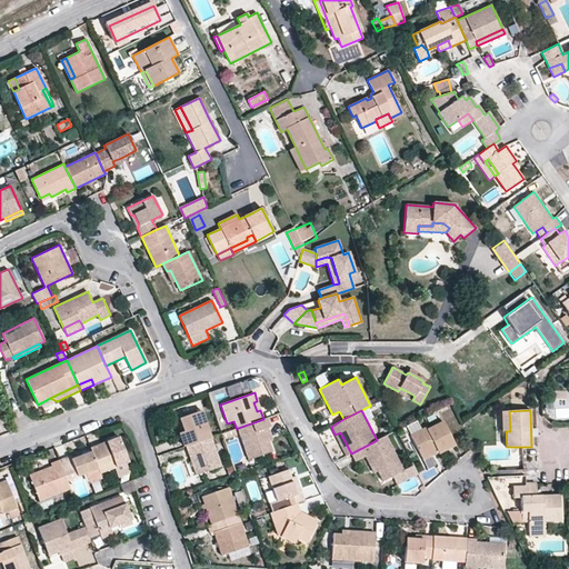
[(183,447),(186,446),(211,438),(201,411),(180,418),(185,431),(178,433),(183,447)]
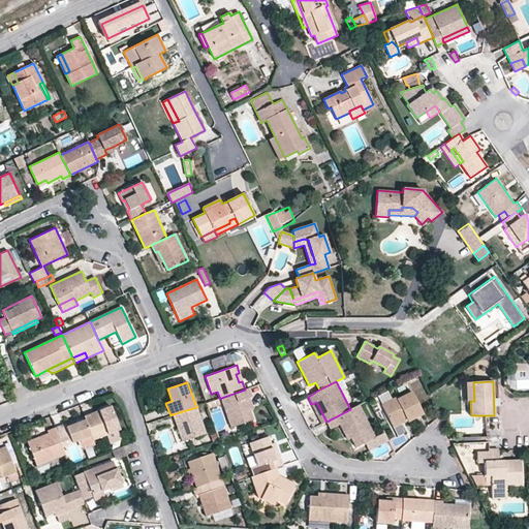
[(248,389),(245,390),(221,398),(231,428),(253,419),(250,410),(246,399),(249,398),(251,397),(248,389)]
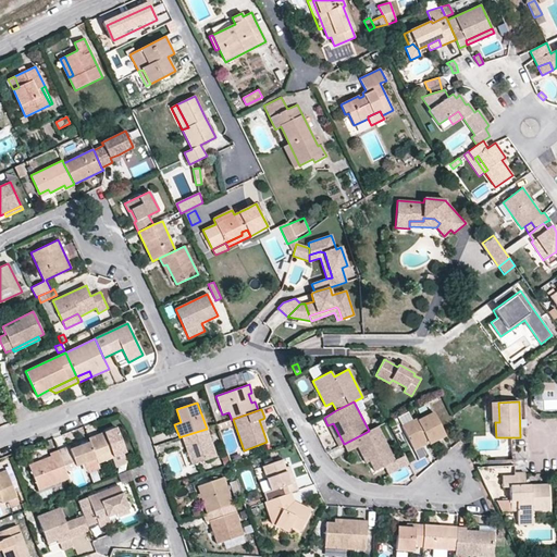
[(399,424),(410,420),(408,412),(396,417),(399,424)]
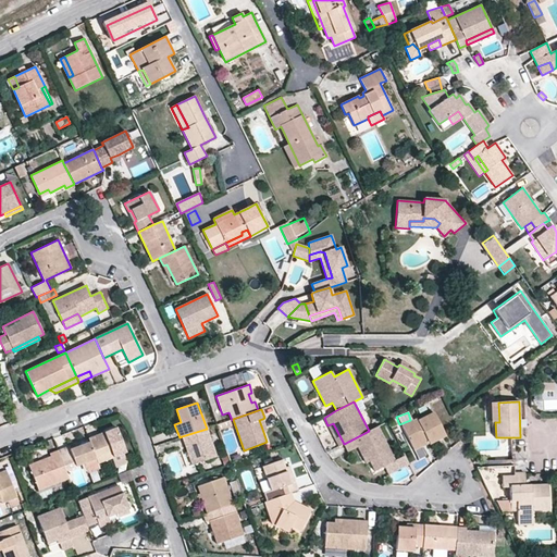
[(445,436),(433,412),(418,420),(417,418),(401,426),(412,447),(426,440),(428,444),(429,444),(445,436)]
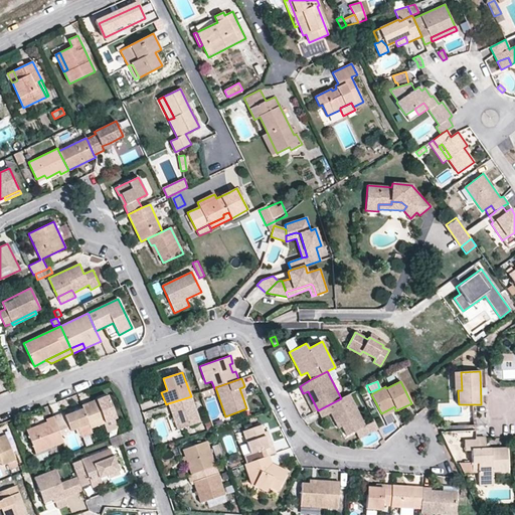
[(214,393),(212,388),(200,392),(202,397),(214,393)]
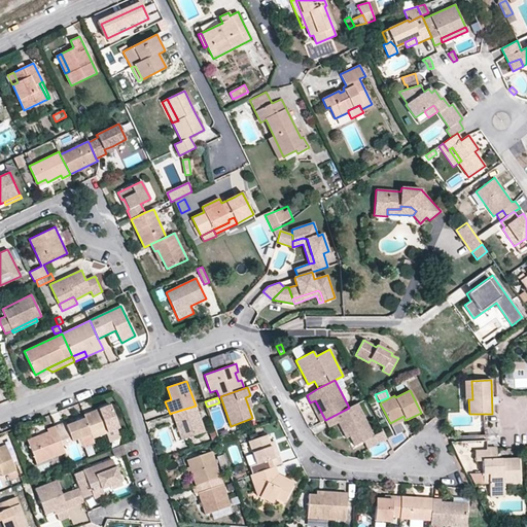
[(325,420),(315,400),(310,402),(320,422),(325,420)]
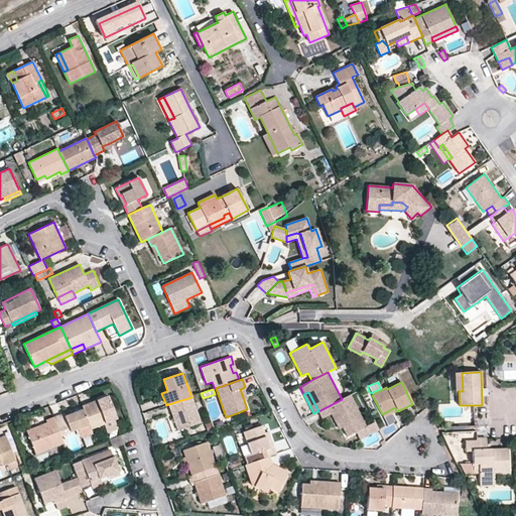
[(366,426),(350,395),(342,399),(318,411),(323,418),(332,414),(338,426),(341,424),(347,436),(356,432),(366,426)]
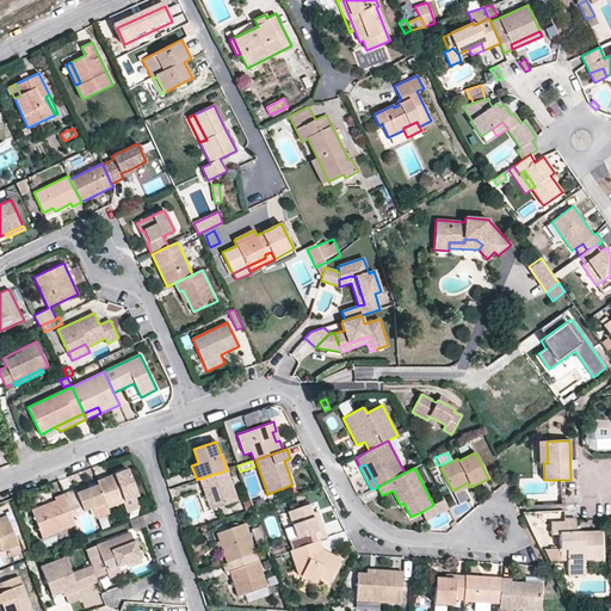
[(137,497),(128,469),(97,481),(99,485),(107,508),(123,503),(136,498),(137,497)]
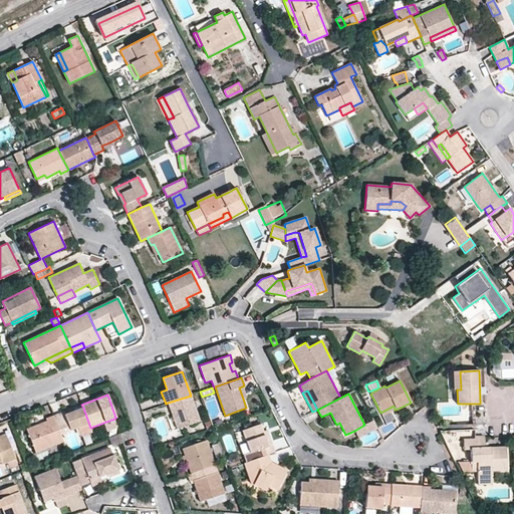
[(200,422),(191,396),(168,403),(177,429),(200,422)]
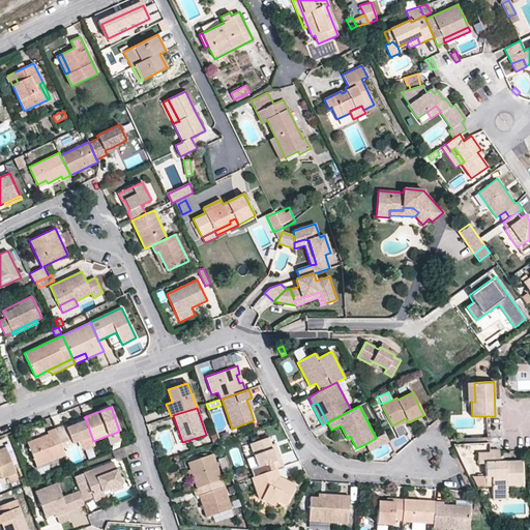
[(393,429),(407,422),(406,418),(392,425),(393,429)]
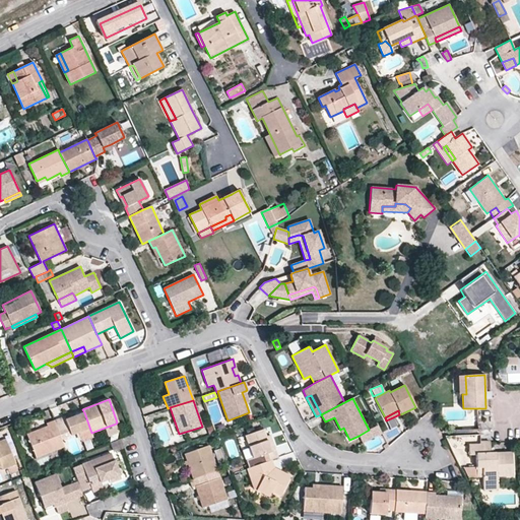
[(93,437),(91,433),(84,412),(65,420),(64,417),(54,420),(61,439),(78,433),(81,442),(93,437)]
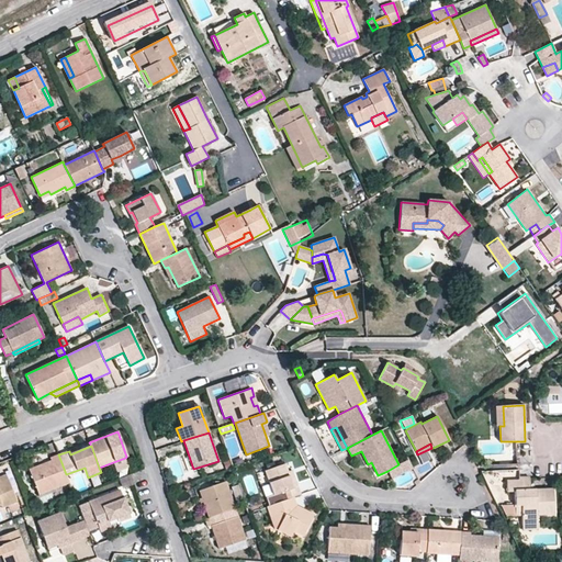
[(66,474),(58,454),(51,458),(51,461),(29,470),(38,495),(69,483),(66,474)]
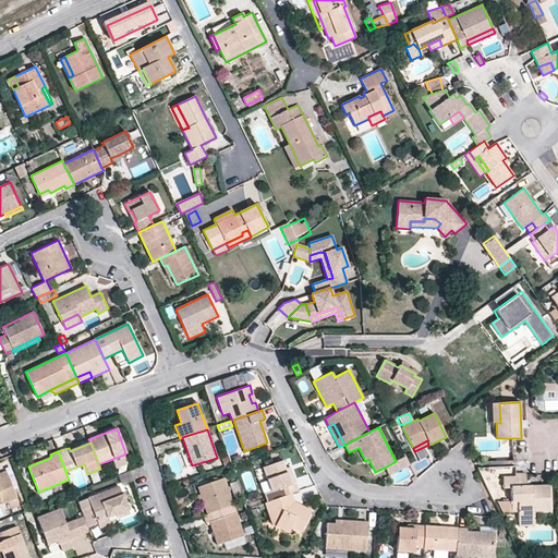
[(128,464),(124,455),(112,459),(116,469),(128,464)]
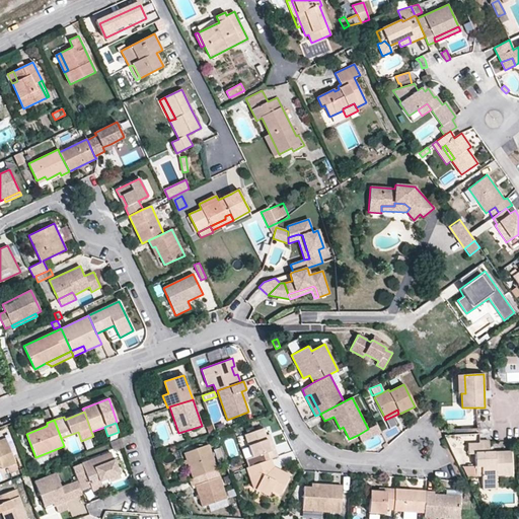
[(362,442),(380,433),(376,425),(368,429),(358,435),(362,442)]
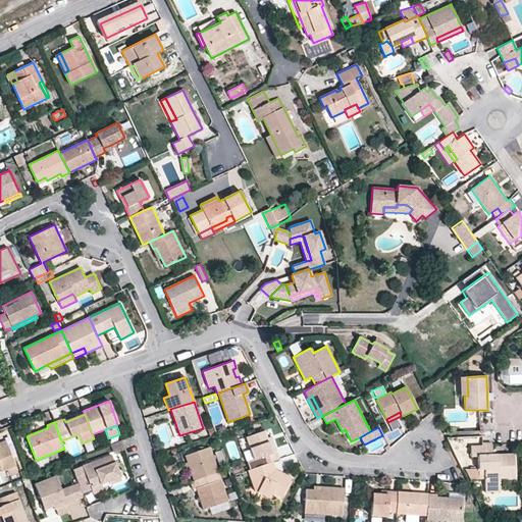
[(272,453),(267,437),(265,430),(246,437),(250,449),(254,460),(247,462),(250,470),(272,462),(278,460),(276,452),(272,453)]
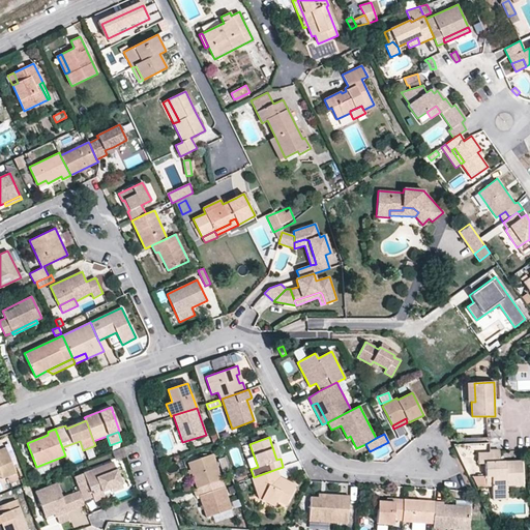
[(281,459),(275,443),(271,444),(276,460),(281,459)]
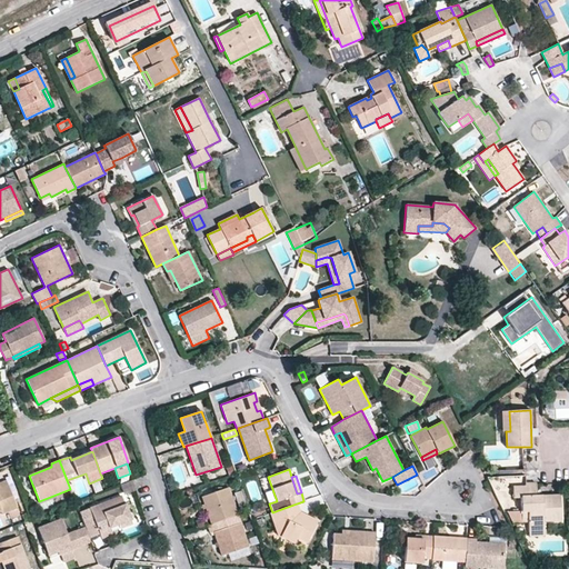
[(561,520),(560,496),(537,497),(536,483),(525,485),(525,487),(512,487),(512,498),(520,497),(521,511),(527,511),(528,522),(528,532),(545,531),(543,521),(561,520)]
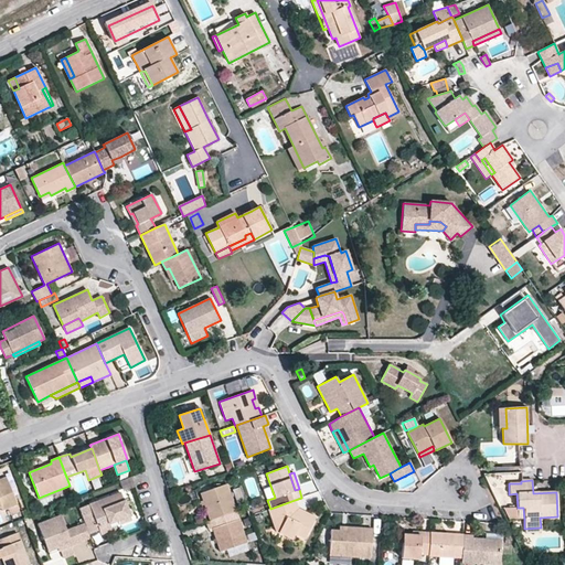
[(17,504),(8,482),(0,484),(0,507),(0,508),(1,511),(17,504)]
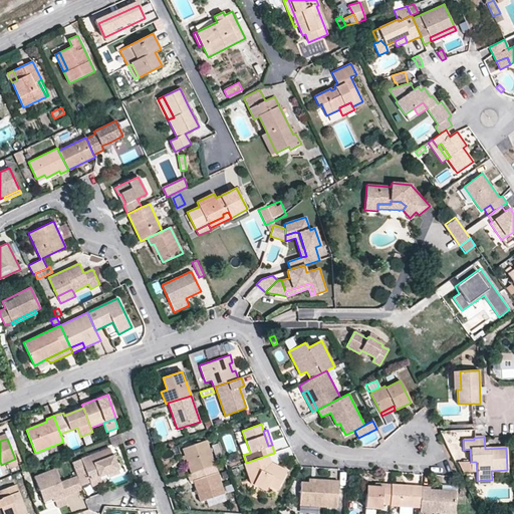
[(215,466),(206,441),(182,449),(191,474),(202,470),(215,466)]
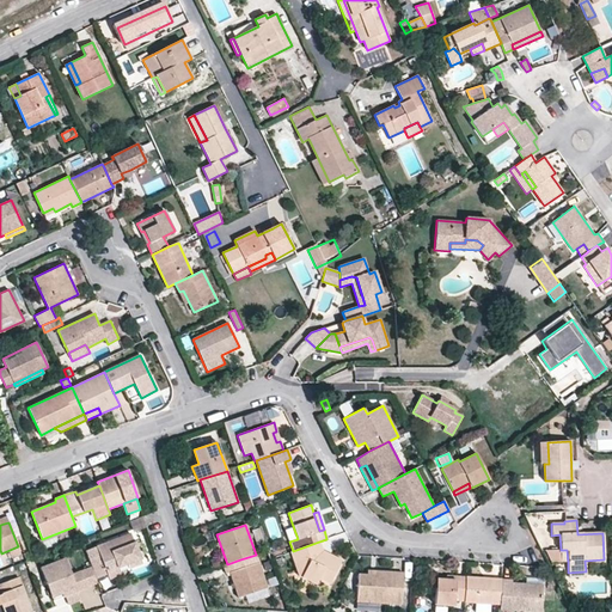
[(265,545),(259,527),(252,530),(258,548),(265,545)]
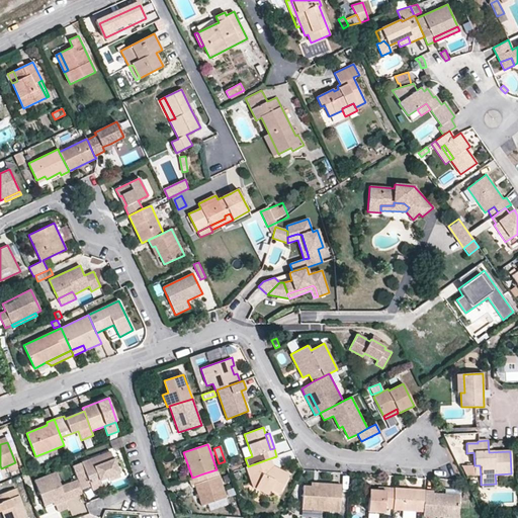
[(120,477),(110,451),(72,466),(77,480),(81,490),(90,487),(92,491),(102,487),(101,484),(100,481),(107,478),(108,481),(120,477)]
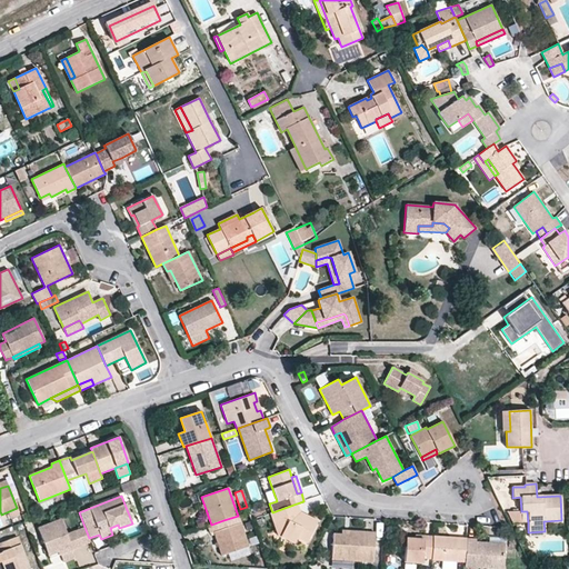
[(318,521),(300,512),(297,503),(272,512),(265,515),(266,520),(271,518),(278,536),(293,543),(297,538),(307,543),(318,521)]
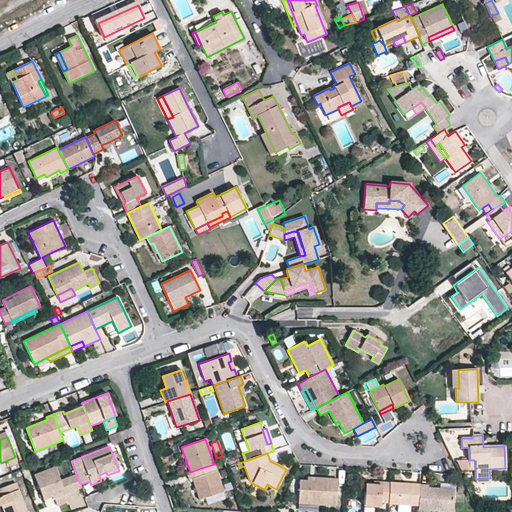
[(469,470),(469,460),(456,461),(461,470),(469,470)]
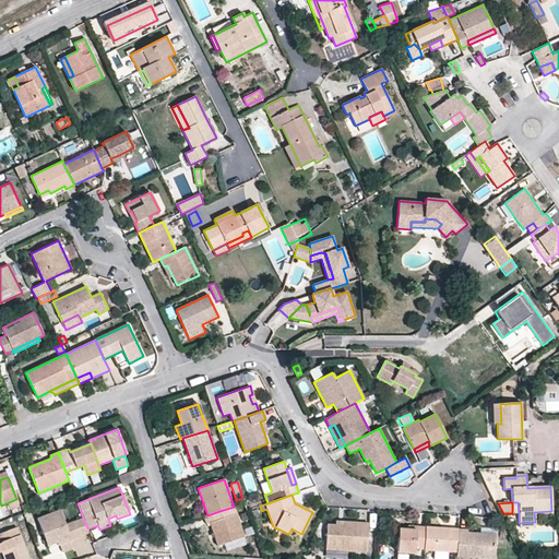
[(90,533),(87,528),(83,518),(66,525),(60,510),(37,519),(47,546),(57,542),(58,545),(59,545),(62,552),(73,548),(71,540),(80,537),(79,536),(90,533)]
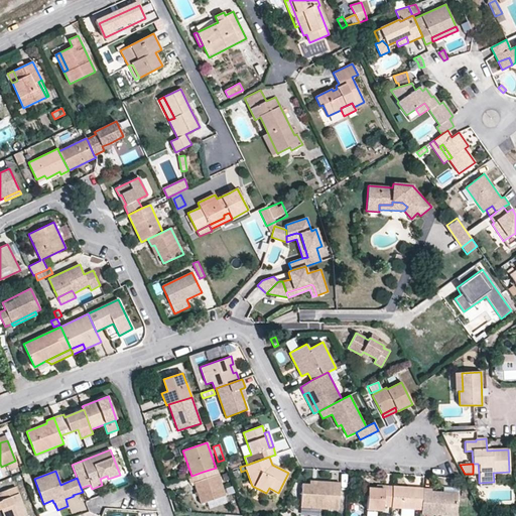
[(226,496),(218,475),(205,479),(203,472),(191,476),(188,477),(190,484),(194,483),(202,504),(226,496)]
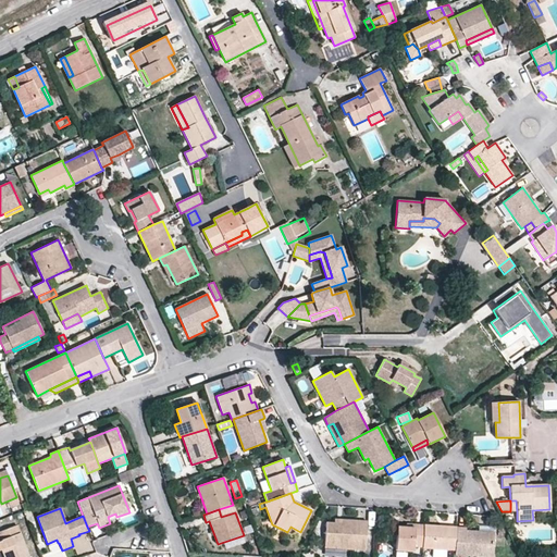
[(366,551),(367,522),(343,520),(342,524),(334,523),(325,523),(324,544),(347,545),(346,549),(366,551)]
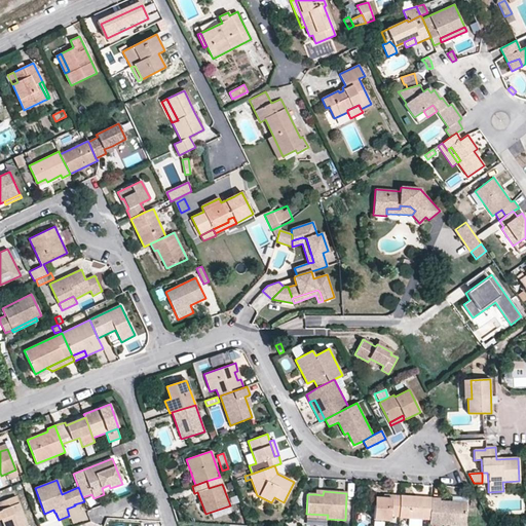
[(27,525),(19,503),(16,496),(0,501),(0,508),(1,511),(0,511),(0,520),(2,519),(4,525),(27,525)]
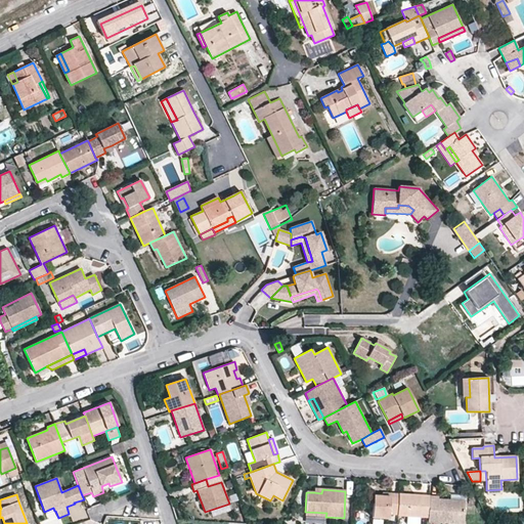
[(428,518),(429,496),(399,494),(398,498),(397,515),(397,516),(428,518)]
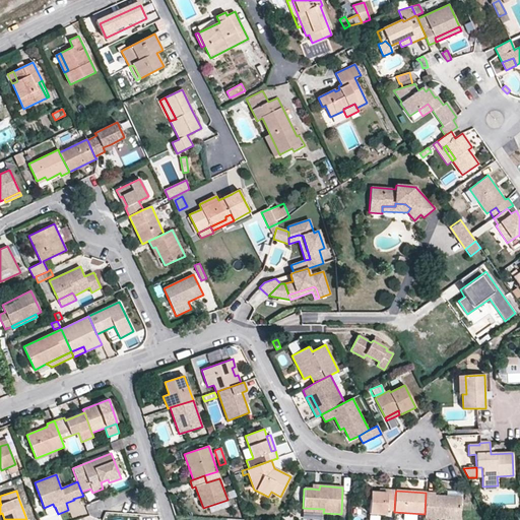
[(459,519),(461,492),(447,491),(447,497),(435,496),(435,493),(426,493),(425,514),(425,518),(459,519)]
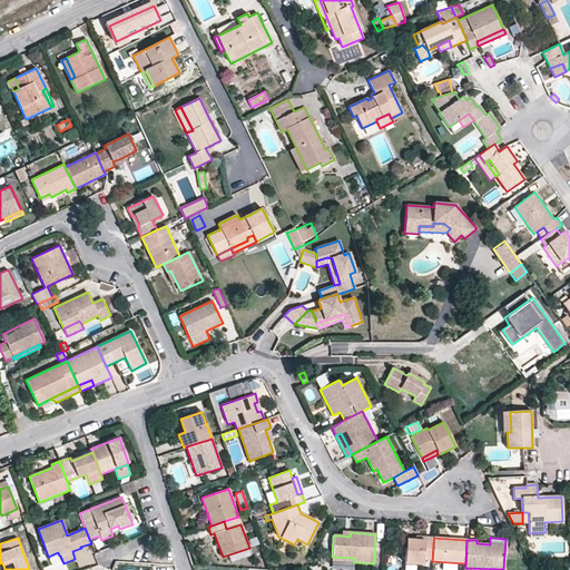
[(432,560),(433,542),(415,541),(406,540),(405,563),(423,564),(423,559),(432,560)]
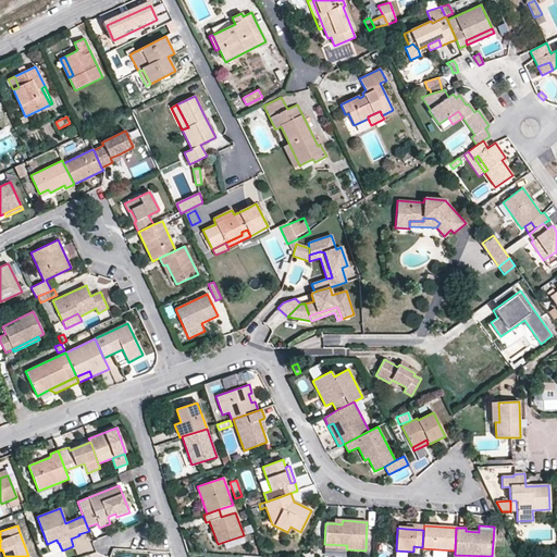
[(56,541),(47,545),(52,555),(61,551),(56,541)]
